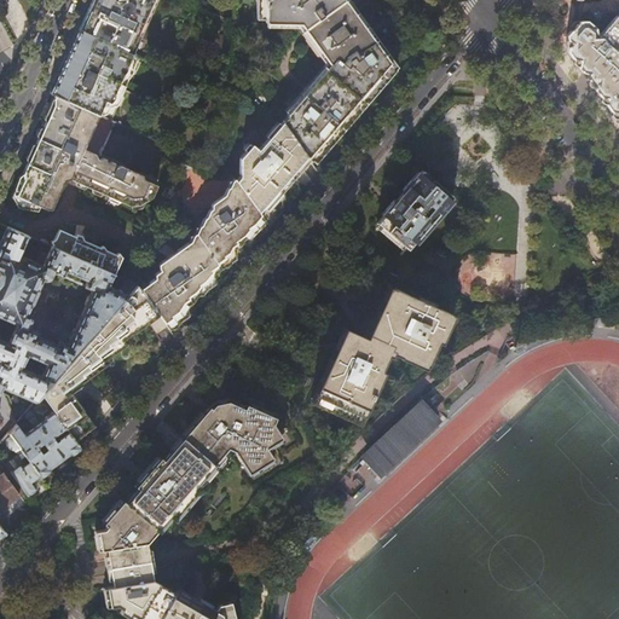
[(92,0),(79,29),(128,51),(150,5),(154,6),(154,5),(150,4),(151,0),(92,0)]
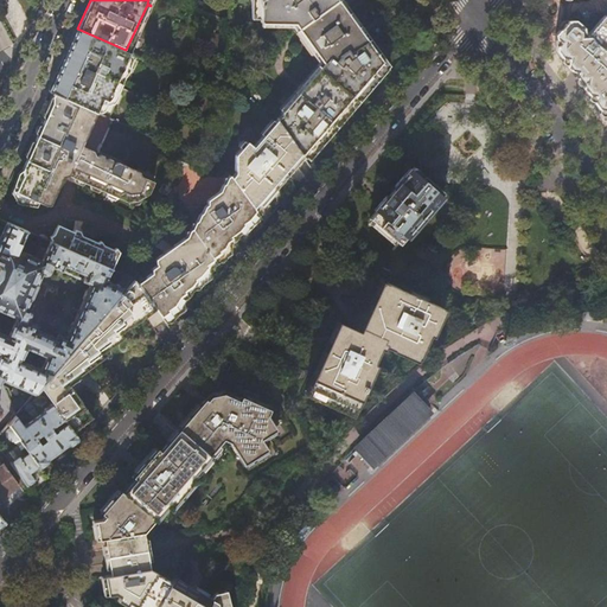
[(278,120),(302,153),(306,158),(385,65),(375,51),(345,12),(337,0),(250,0),(250,19),(260,20),(260,23),(294,24),(325,63),(282,113),(282,115),(278,119),(278,120)]
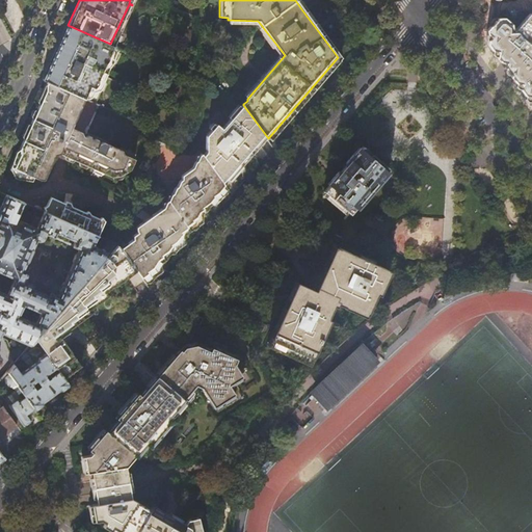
[(531,12),(530,12),(517,28),(513,28),(513,25),(505,18),(498,19),(498,21),(494,26),(490,26),(489,26),(486,29),(486,34),(490,37),(487,41),(487,44),(493,51),(497,51),(497,56),(501,61),(506,61),(505,68),(511,68),(511,76),(515,82),(522,82),(522,89),(525,95),(530,95),(530,101),(531,101),(531,12)]
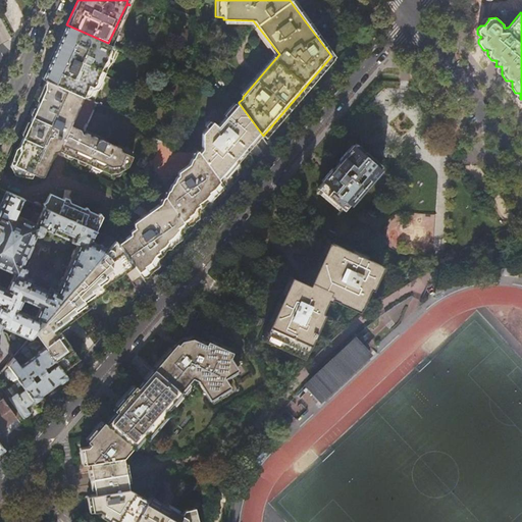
[(53,54),(43,77),(47,80),(83,96),(96,102),(107,74),(119,48),(108,43),(66,24),(53,54)]
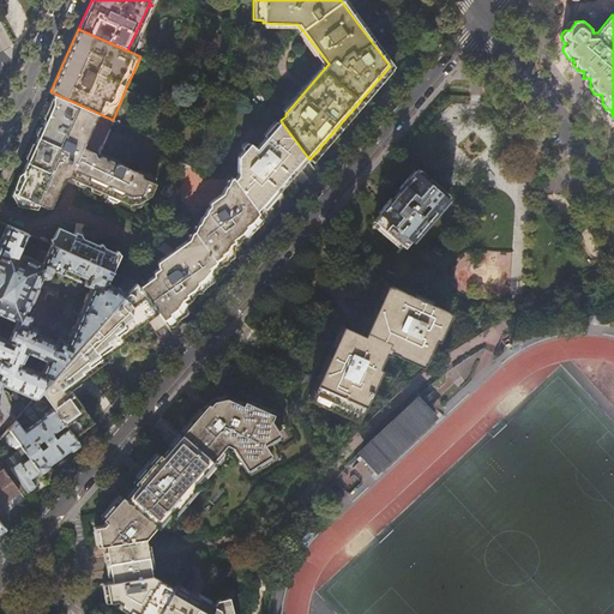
[(97,113),(55,94),(54,95),(56,96),(41,128),(29,158),(23,170),(24,176),(22,180),(19,185),(16,192),(13,198),(17,205),(22,206),(22,210),(36,211),(38,204),(46,208),(50,206),(65,176),(70,174),(80,179),(82,184),(128,204),(137,203),(140,196),(146,198),(151,196),(156,185),(143,178),(140,173),(119,163),(114,164),(97,157),(82,150),(97,113)]
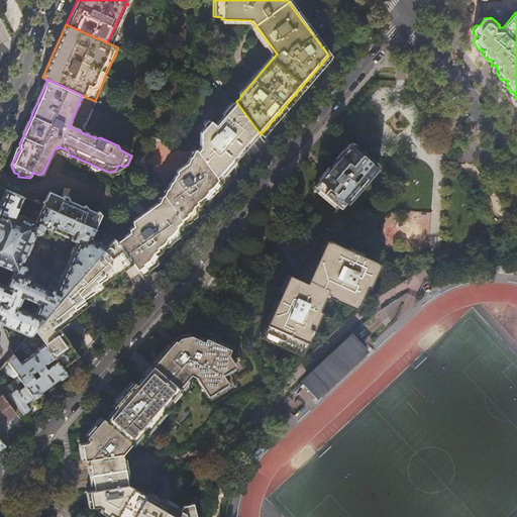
[(197,150),(217,178),(225,169),(257,130),(236,102),(217,125),(211,120),(202,131),(200,147),(197,150)]
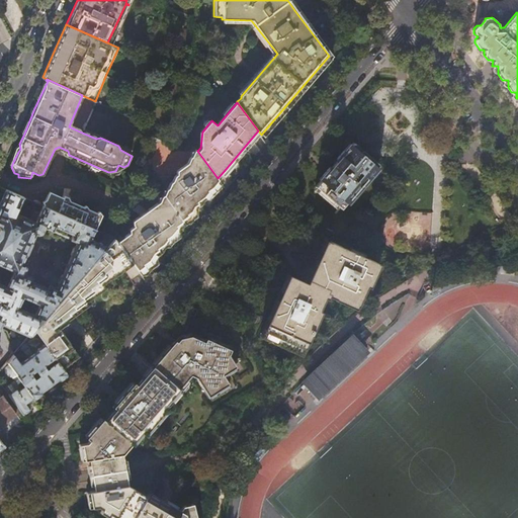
[(353,143),(316,187),(340,209),(378,164),(353,143)]
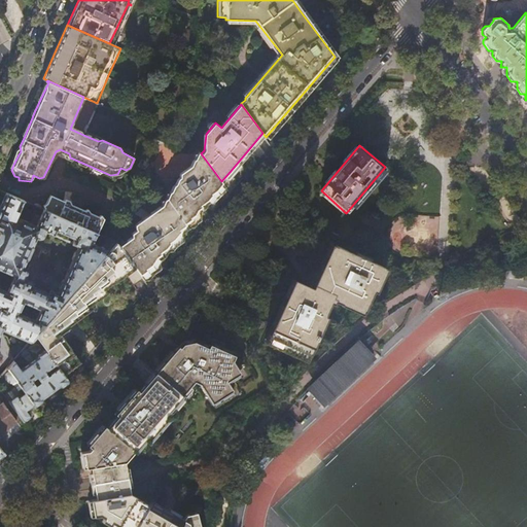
[(138,233),(119,247),(143,280),(144,281),(145,280),(149,273),(160,266),(160,261),(166,256),(168,252),(169,251),(171,246),(182,238),(182,234),(184,233),(190,227),(192,221),(200,217),(200,213),(205,209),(207,205),(210,202),(213,196),(225,187),(221,181),(201,153),(199,151),(191,166),(182,173),(181,178),(174,184),(172,191),(169,192),(166,198),(163,199),(161,205),(148,214),(149,217),(136,227),(136,231),(138,233)]
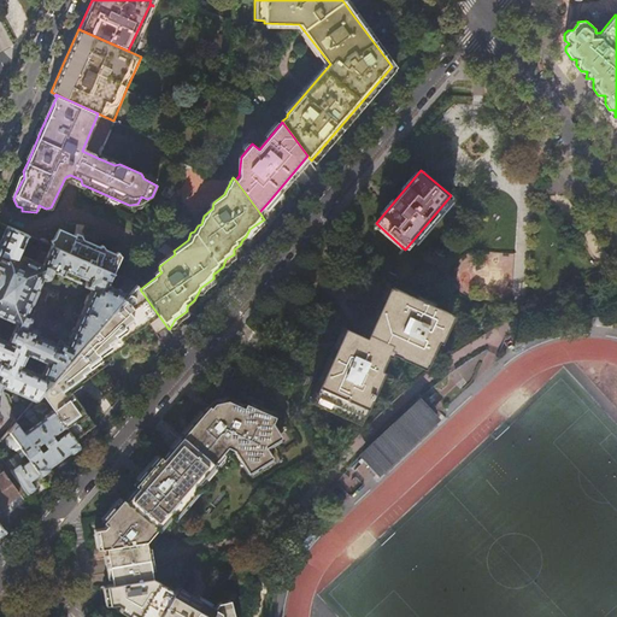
[(0,392),(3,386),(34,400),(41,393),(135,283),(113,274),(51,246),(47,254),(40,251),(35,262),(18,254),(28,235),(7,225),(0,241),(0,392)]
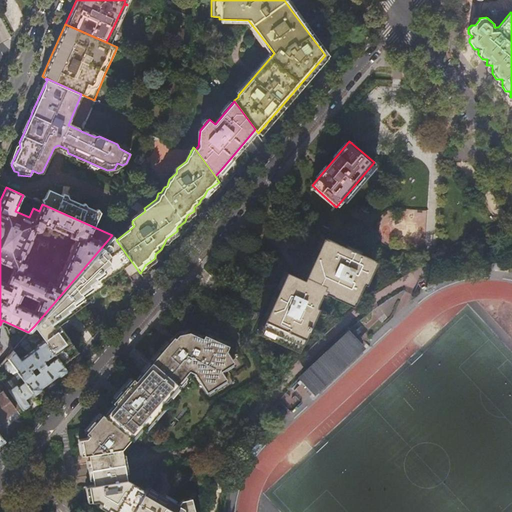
[(44,198),(42,204),(94,227),(100,213),(69,199),(65,199),(50,193),(46,194),(44,198)]
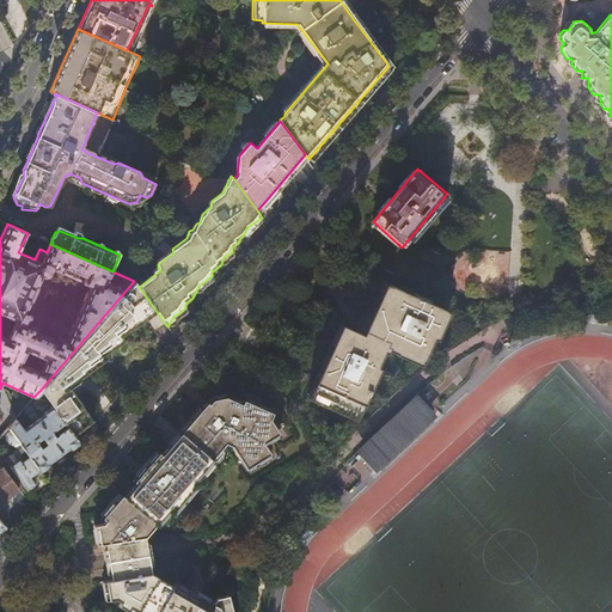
[(134,281),(41,390),(51,405),(68,427),(71,430),(73,434),(83,427),(81,424),(90,418),(69,390),(80,381),(78,377),(102,359),(99,356),(115,346),(114,344),(132,332),(144,324),(142,322),(144,322),(146,323),(148,324),(150,325),(157,335),(166,325),(139,287),(135,282),(134,281)]
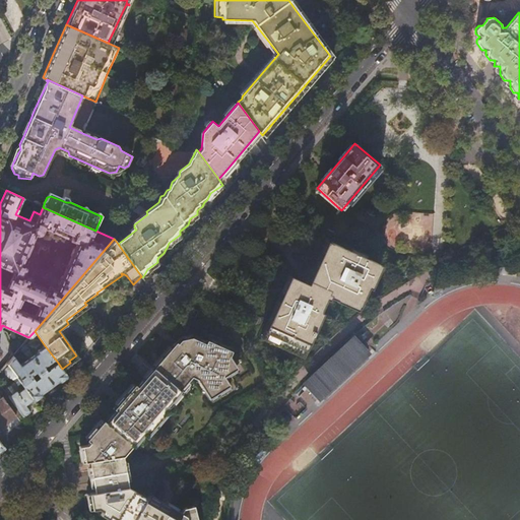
[(377,263),(329,243),(324,254),(323,253),(307,287),(291,280),(285,296),(284,296),(266,336),(276,341),(276,343),(301,353),(327,295),(356,308),(377,263)]
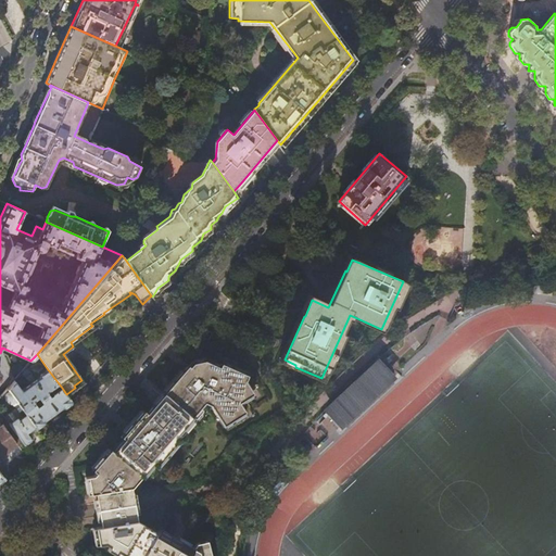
[(14,380),(8,388),(25,413),(30,409),(35,415),(29,418),(36,428),(43,422),(43,421),(43,420),(62,407),(63,407),(63,408),(64,407),(65,406),(72,402),(66,394),(64,391),(60,393),(61,394),(53,400),(51,396),(62,388),(47,368),(39,373),(35,366),(30,361),(21,371),(28,378),(30,382),(22,389),(14,380)]
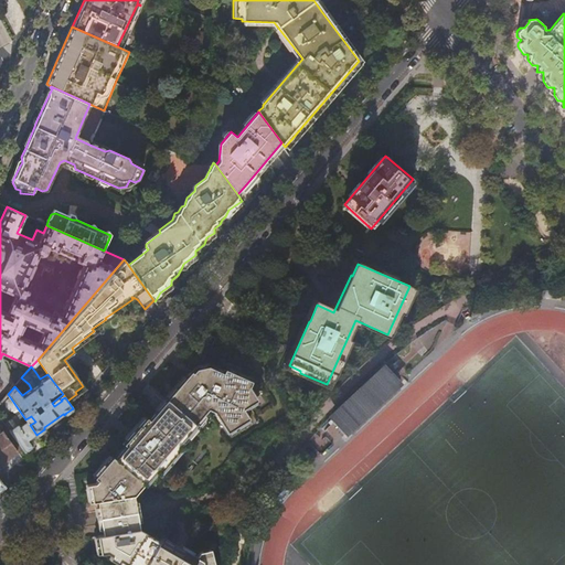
[(97,501),(99,518),(136,512),(134,496),(153,471),(157,473),(179,446),(177,444),(208,409),(212,412),(221,425),(227,420),(232,427),(242,420),(240,417),(245,415),(241,407),(246,404),(247,404),(255,398),(248,386),(249,381),(224,369),(221,373),(206,366),(196,369),(193,372),(191,371),(149,419),(146,417),(124,444),(126,446),(109,465),(107,462),(98,472),(100,475),(94,482),(88,483),(92,502),(97,501)]
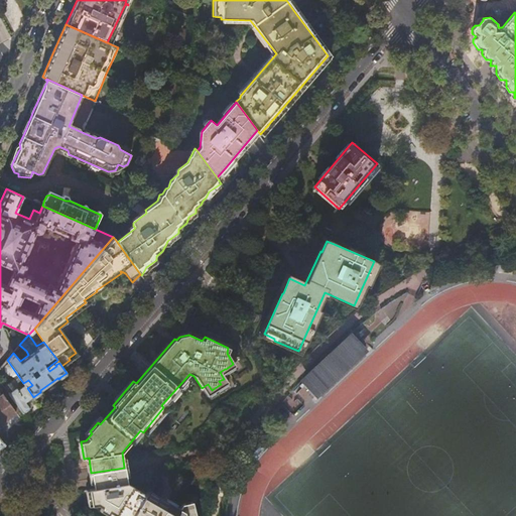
[(354,337),(303,385),(315,398),(367,350),(354,337)]
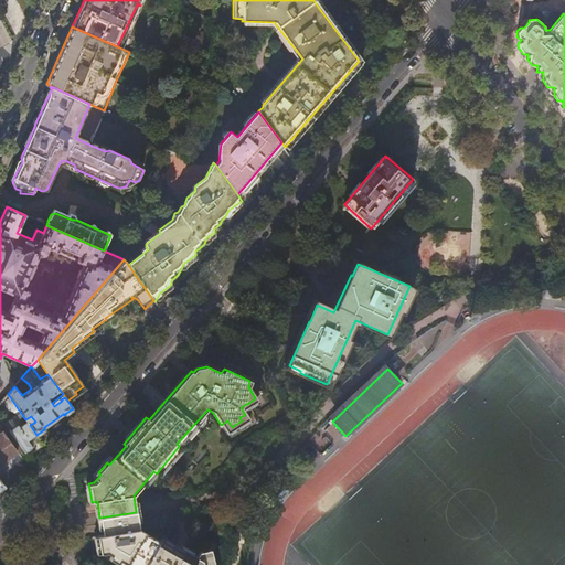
[(14,413),(2,420),(9,430),(25,452),(33,447),(29,440),(36,435),(30,425),(28,422),(23,425),(14,413)]
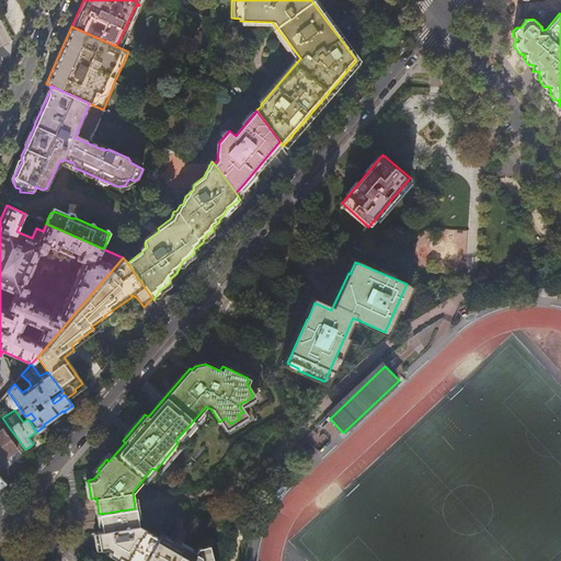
[(0,459),(3,458),(16,448),(23,457),(29,454),(25,449),(9,427),(4,431),(0,424),(0,419),(2,418),(0,414),(0,459)]
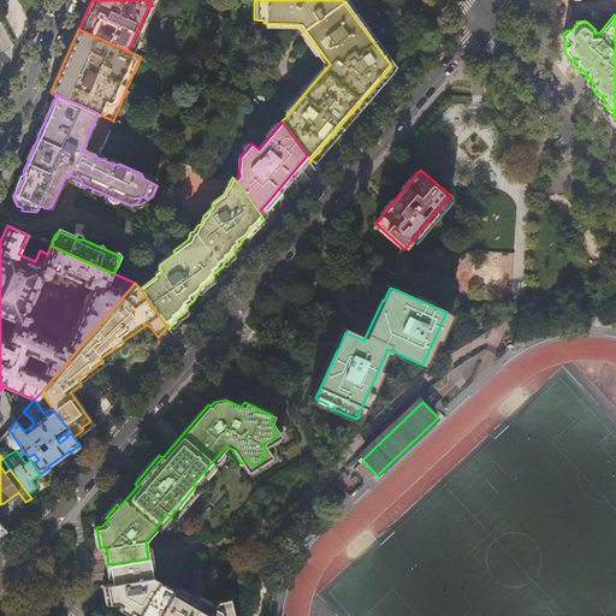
[(31,480),(36,487),(40,484),(39,481),(43,479),(40,474),(31,480)]
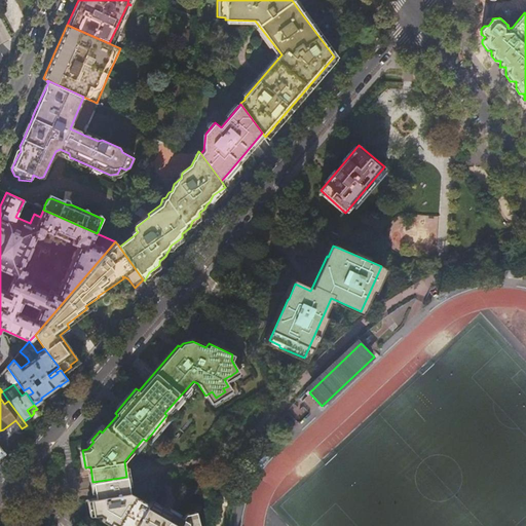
[(126,477),(92,482),(95,497),(90,498),(92,514),(99,513),(102,515),(101,518),(109,523),(111,520),(120,525),(198,525),(196,511),(185,513),(182,518),(161,506),(159,510),(128,492),(126,477)]
